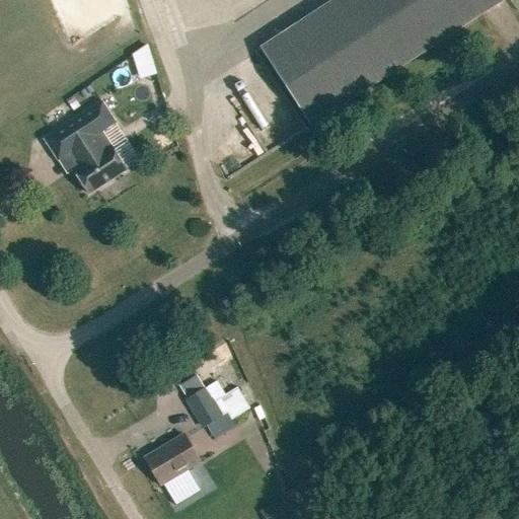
[(518,0),(325,0),(260,35),(304,119),(518,2),(518,0)]
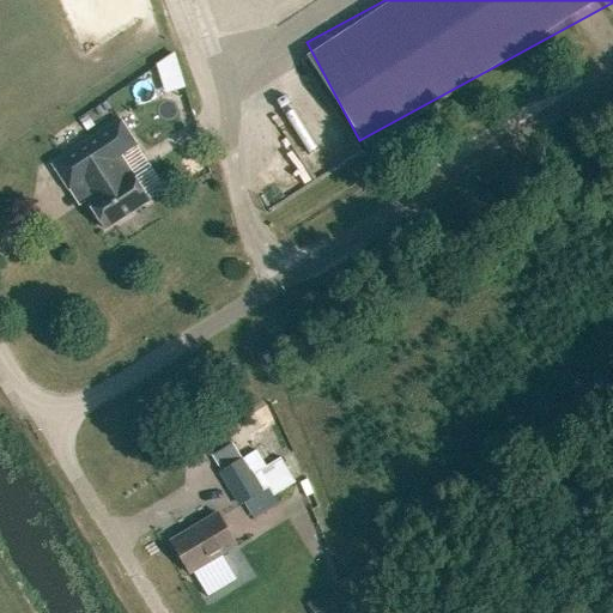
[(164,92),(186,86),(176,54),(156,60),(164,92)]
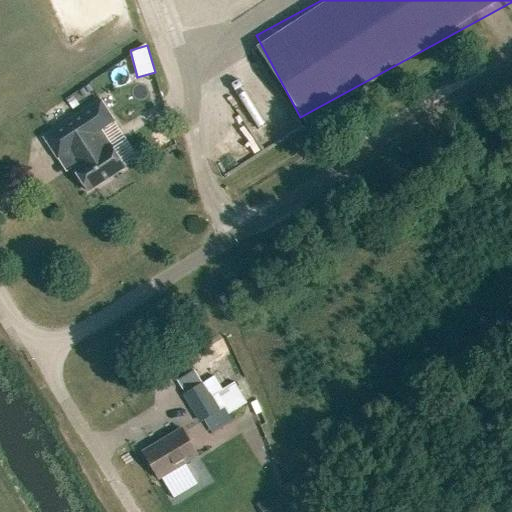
[(57,159),(70,151),(79,165),(72,169),(87,193),(125,168),(109,145),(102,149),(94,135),(114,122),(100,101),(43,138),(57,159)]
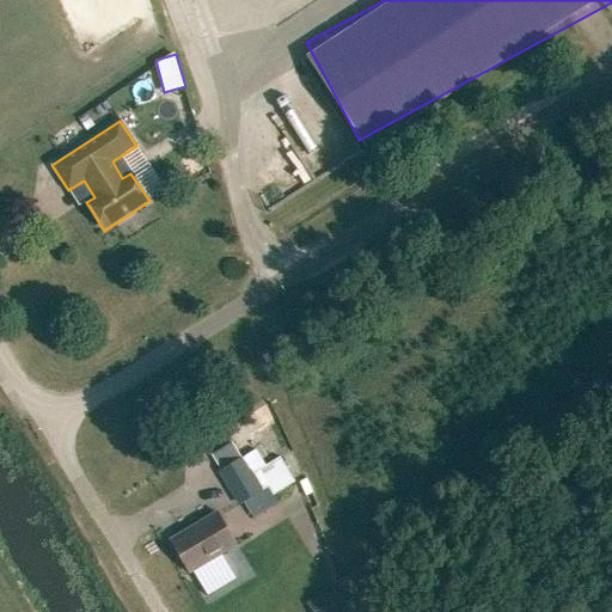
[(218,471),(238,505),(267,488),(271,496),(294,483),(279,458),(264,466),(254,450),(240,458),(232,444),(213,456),(221,470),(218,471)]
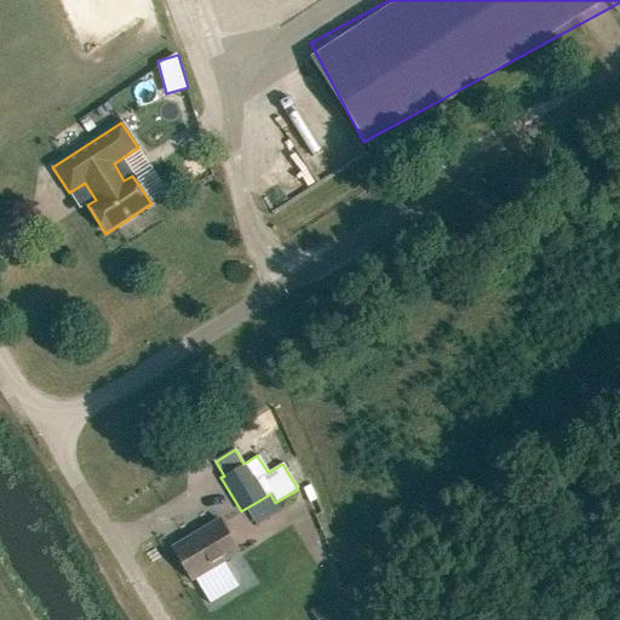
[(191,581),(240,554),(219,520),(185,540),(187,543),(173,551),(191,581)]
